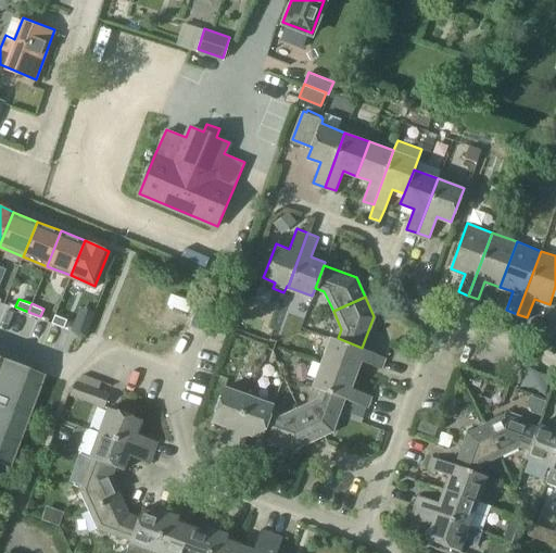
[(54,313),(51,322),(63,326),(67,318),(54,313)]
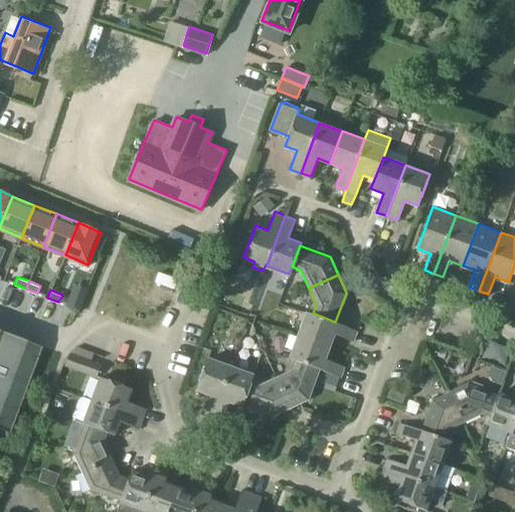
[(356,330),(335,322),(313,313),(306,311),(297,334),(329,346),(334,333),(352,340),(356,330)]
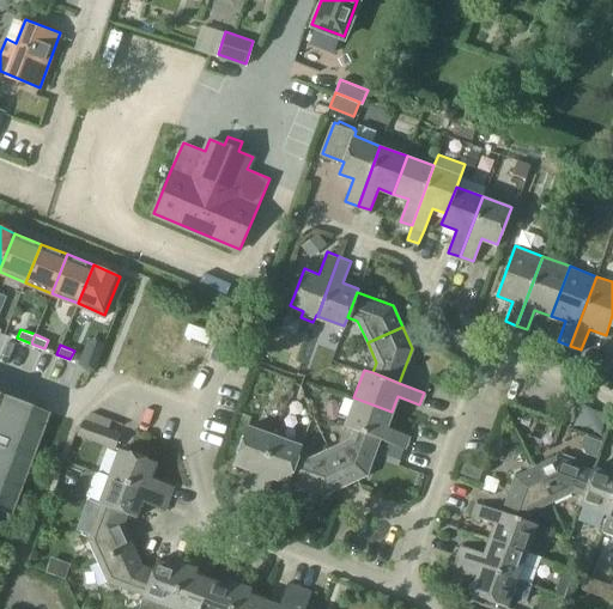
[(0,504),(12,509),(48,412),(0,394),(0,504)]
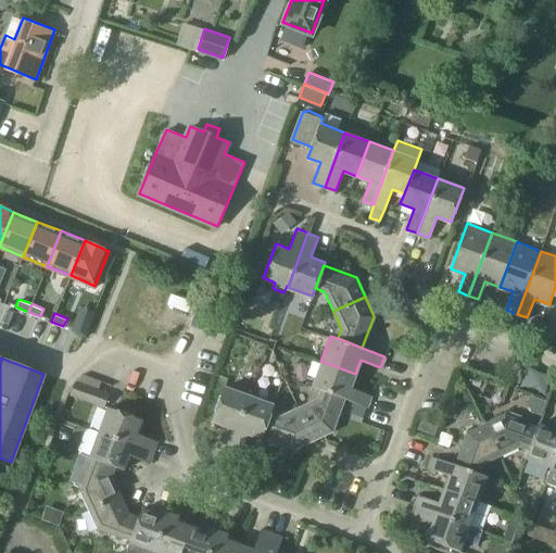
[(312,385),(319,388),(344,398),(366,405),(370,394),(350,387),(355,374),(320,361),(312,385)]
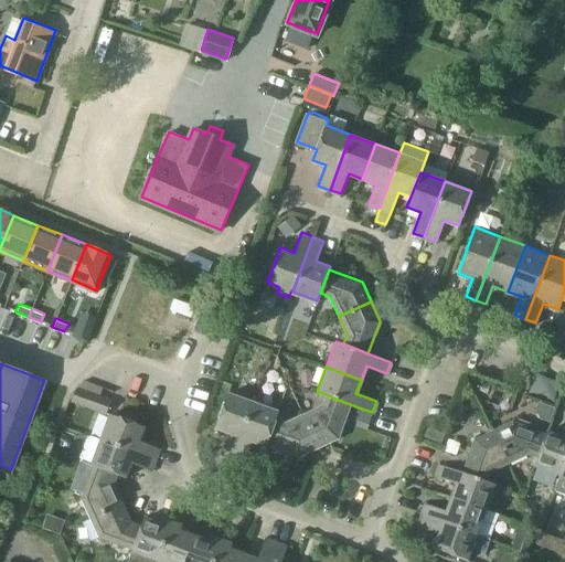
[(76,386),(72,400),(105,412),(109,399),(76,386)]
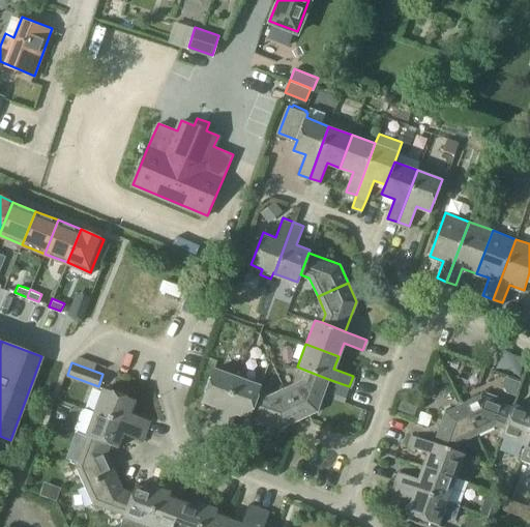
[(201,399),(213,404),(206,423),(217,428),(236,376),(213,367),(201,399)]
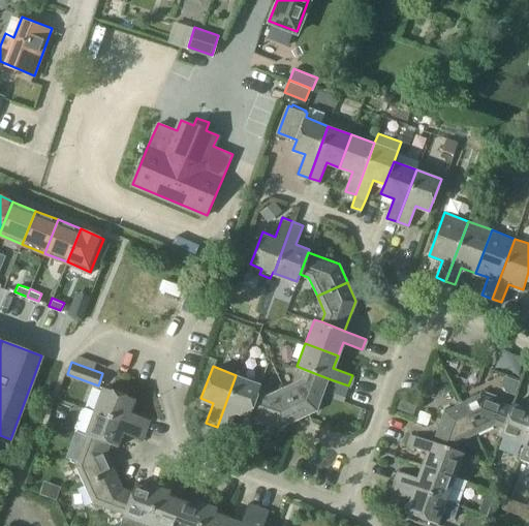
[(304,369),(300,378),(281,387),(296,416),(316,408),(328,378),(304,369)]
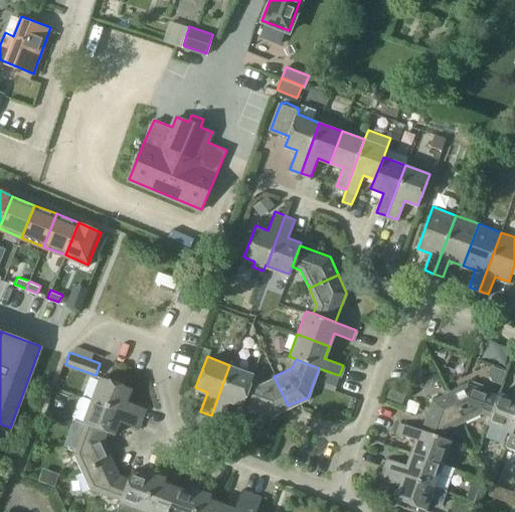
[(252,373),(229,365),(211,415),(221,418),(228,400),(241,405),(241,402),(249,382),(252,373)]
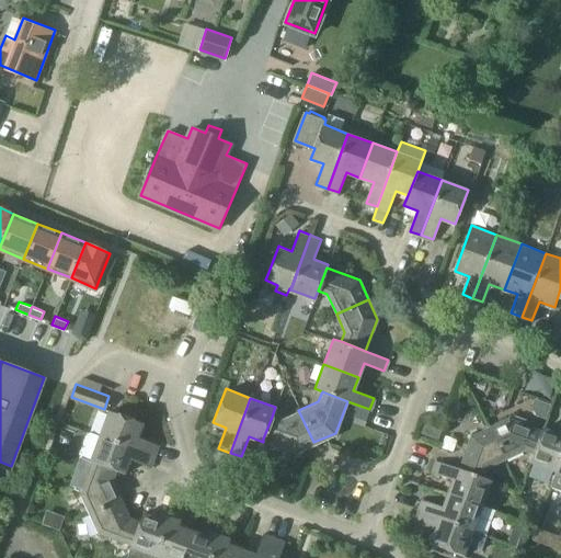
[(142,422),(109,410),(100,435),(155,455),(158,443),(137,435),(142,422)]
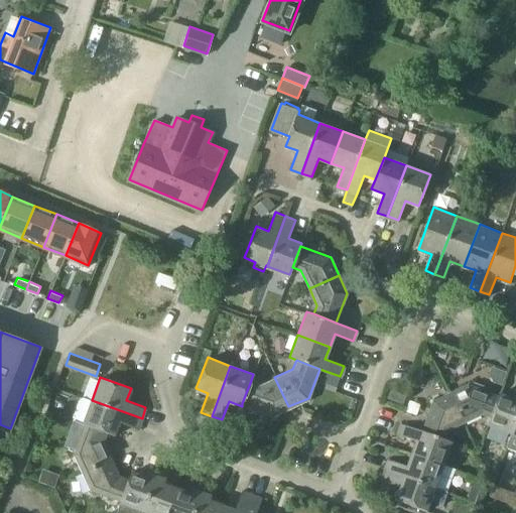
[(257,386),(250,383),(242,403),(271,414),(288,406),(274,377),(257,386)]
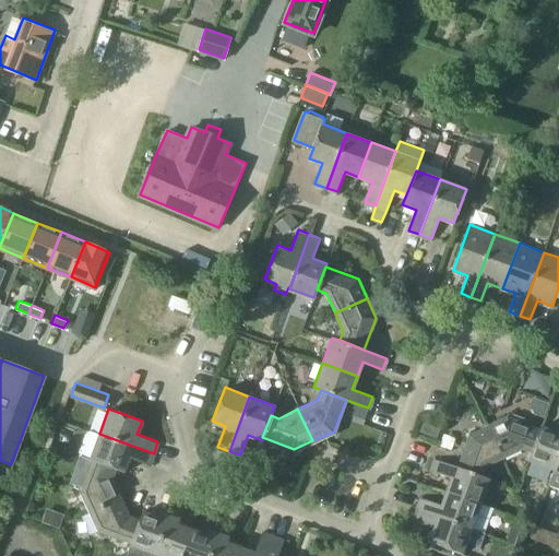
[(507,415),(488,424),(503,457),(522,447),(532,450),(532,451),(540,427),(527,423),(528,418),(513,412),(511,417),(507,415)]
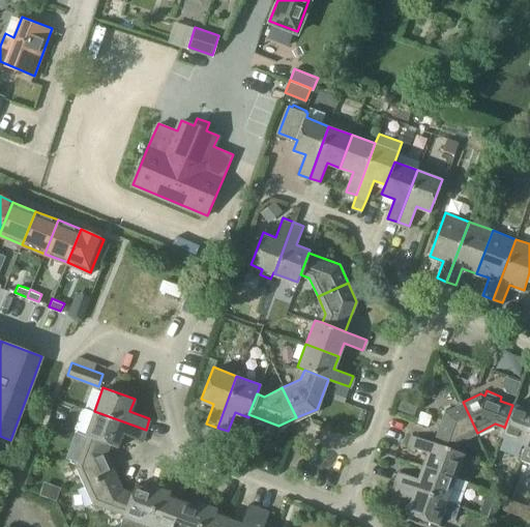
[(504,428),(504,427),(501,435),(525,444),(529,429),(529,393),(525,407),(513,403),(512,405),(504,428)]
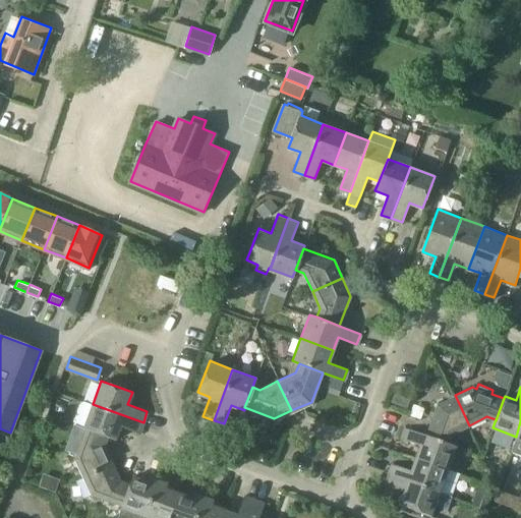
[(437,403),(425,434),(425,435),(448,443),(448,442),(451,434),(469,425),(455,395),(437,403)]
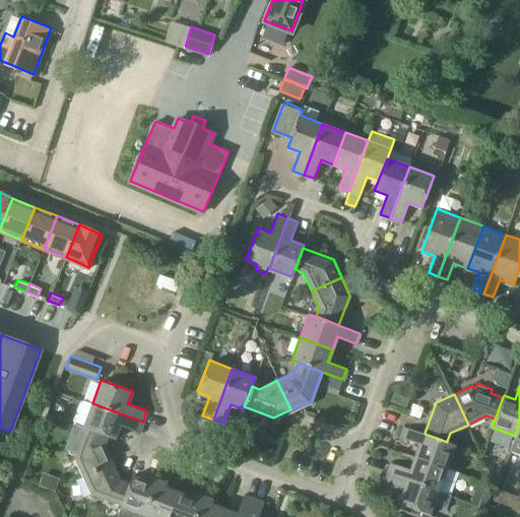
[(92,403),(82,399),(79,402),(73,418),(74,423),(85,426),(86,427),(108,434),(107,435),(116,437),(120,425),(139,432),(143,422),(92,403)]
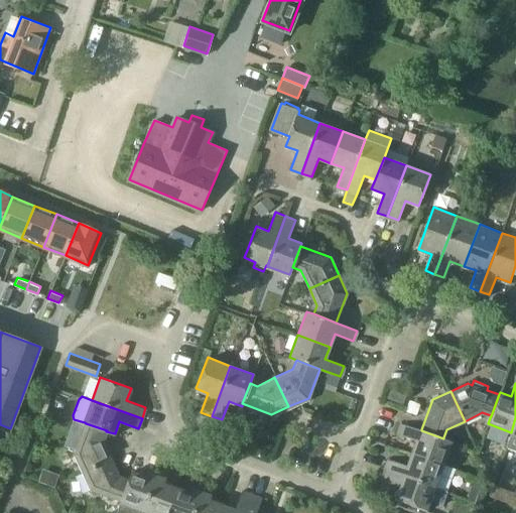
[(515,417),(511,432),(506,446),(515,450),(515,417)]
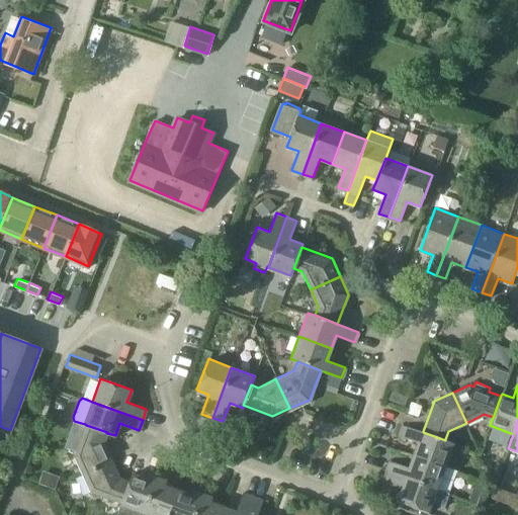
[(65,446),(76,450),(74,455),(83,474),(111,459),(103,442),(106,433),(107,432),(86,425),(85,424),(74,421),(65,446)]
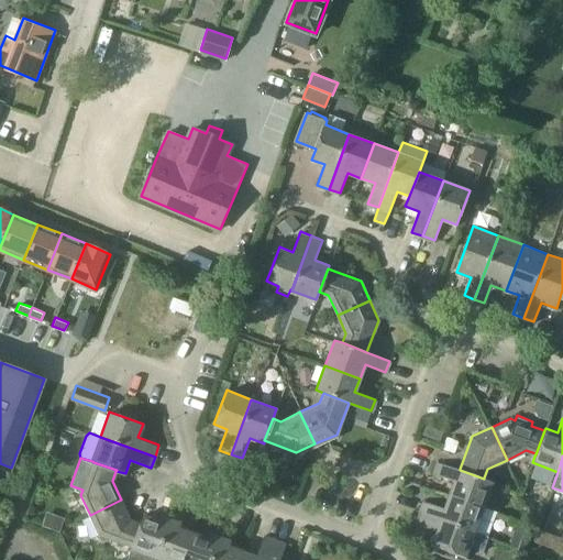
[(433,472),(454,480),(450,493),(484,506),(484,505),(493,481),(484,478),(484,479),(460,470),(460,469),(437,461),(433,472)]
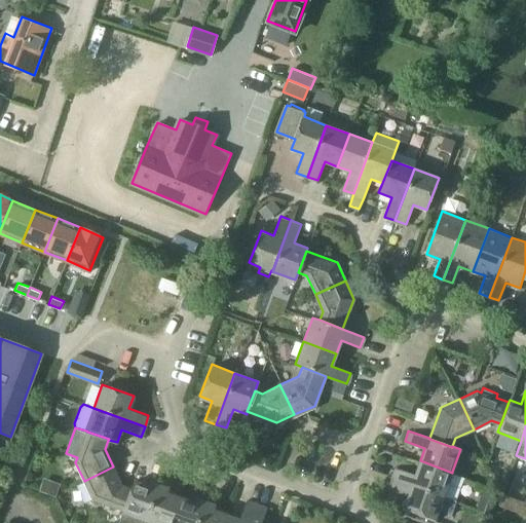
[(415,474),(396,465),(391,476),(456,500),(464,477),(452,472),(452,473),(420,460),(415,474)]
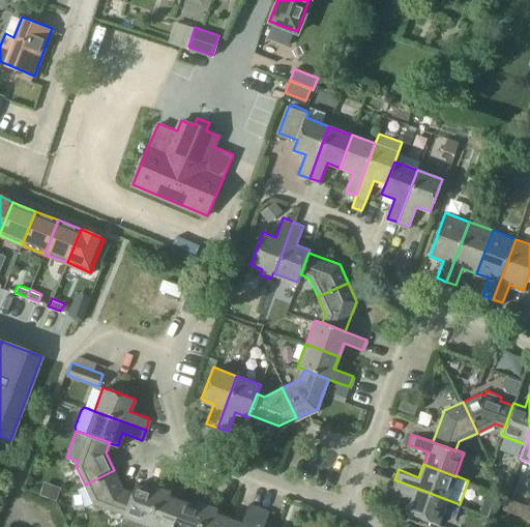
[(85,485),(93,502),(123,514),(124,514),(133,492),(131,492),(123,489),(114,470),(85,485)]
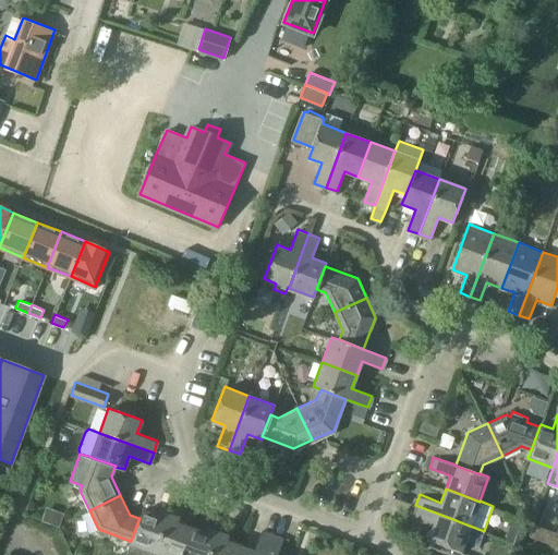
[(411,517),(432,525),(426,539),(461,551),(464,541),(478,546),(484,531),(415,505),(411,517)]
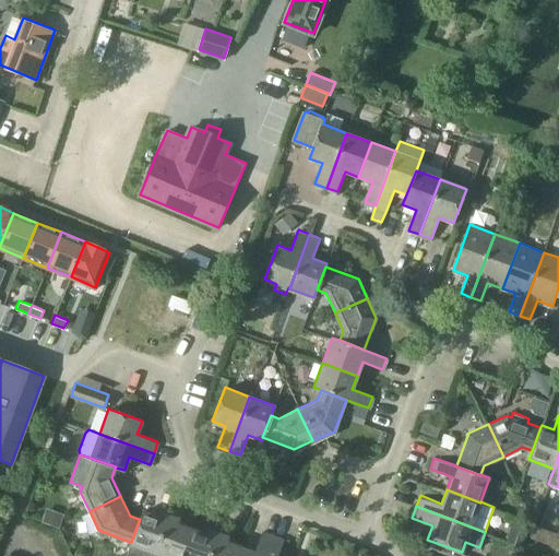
[(131,542),(130,542),(129,544),(154,553),(168,512),(157,509),(156,515),(142,509),(139,519),(140,519),(131,542)]
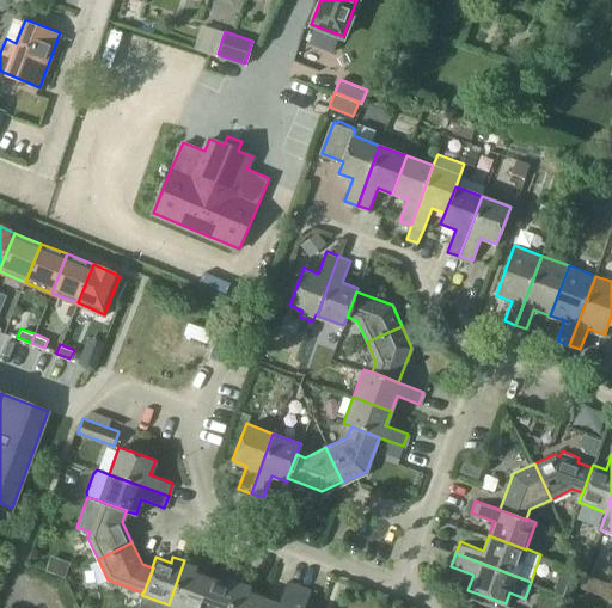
[(196,565),(184,560),(169,605),(177,607),(197,607),(209,576),(195,571),(196,565)]
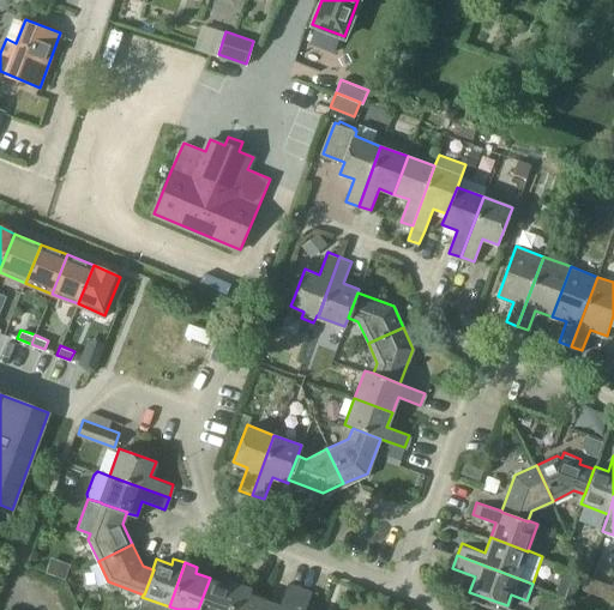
[(607,598),(612,585),(587,575),(582,590),(607,598)]
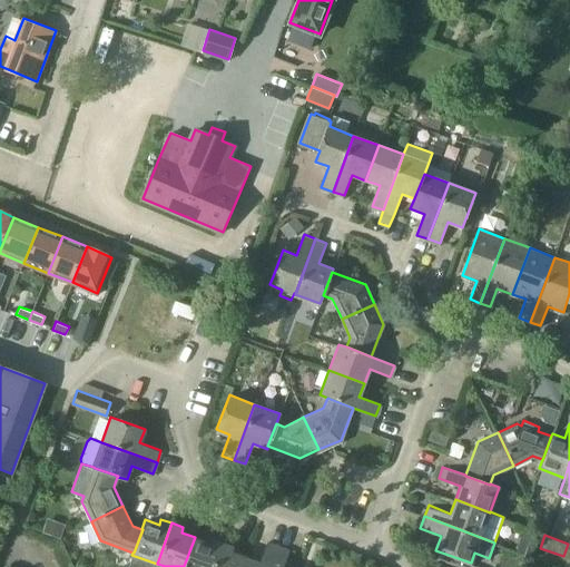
[(209,543),(195,537),(184,566),(213,566),(223,541),(210,537),(209,543)]
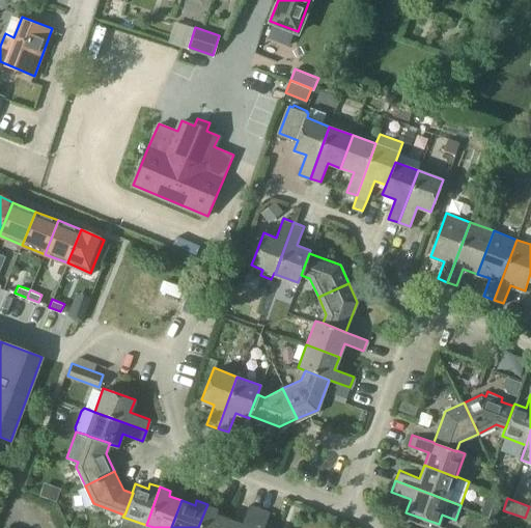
[(241,523),(228,518),(224,527),(250,527),(258,507),(248,503),(241,523)]
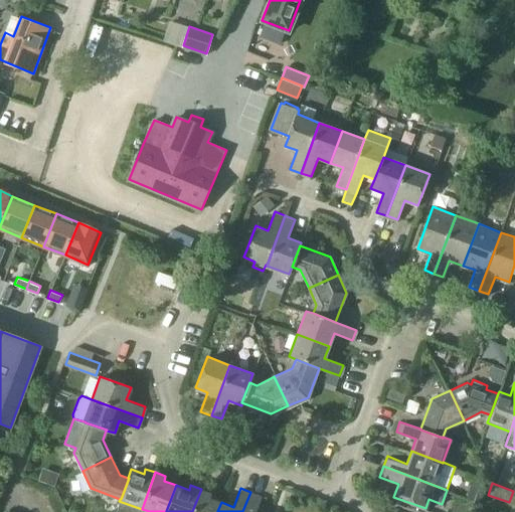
[(211,493),(201,489),(192,511),(217,511),(221,502),(209,498),(211,493)]
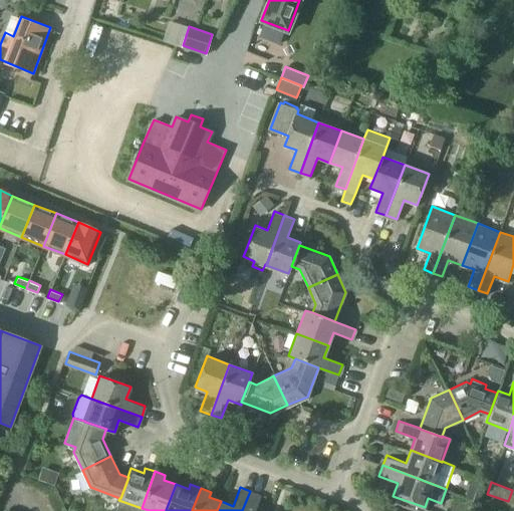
[(242,510),(254,510),(260,494),(250,491),(242,510)]
